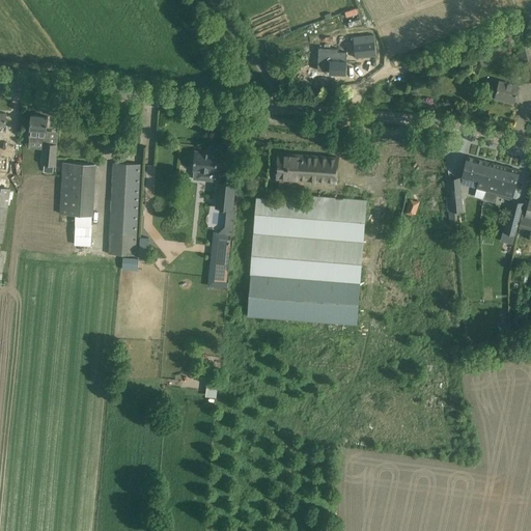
[(374,35),(354,37),(356,58),(376,56),(374,35)]
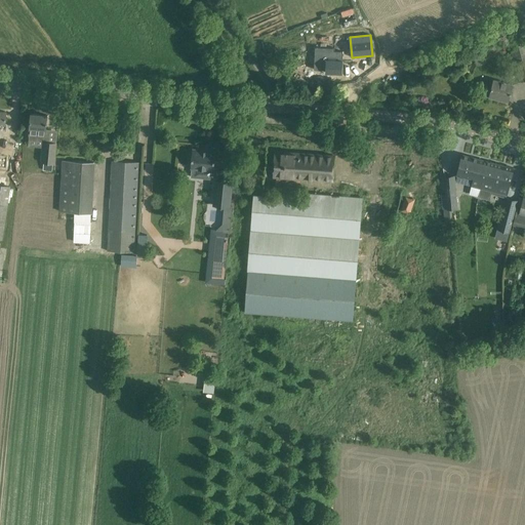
[(524,44),(512,48),(520,81),(524,80),(524,44)]
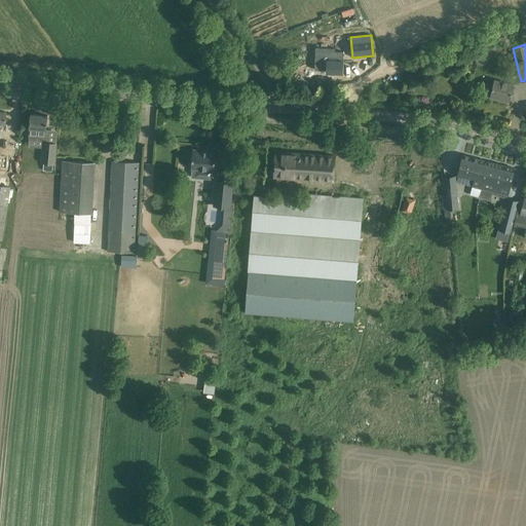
[(315,47),(314,70),(327,70),(327,72),(343,73),(343,63),(343,62),(343,61),(343,51),(335,51),(336,48),(315,47)]
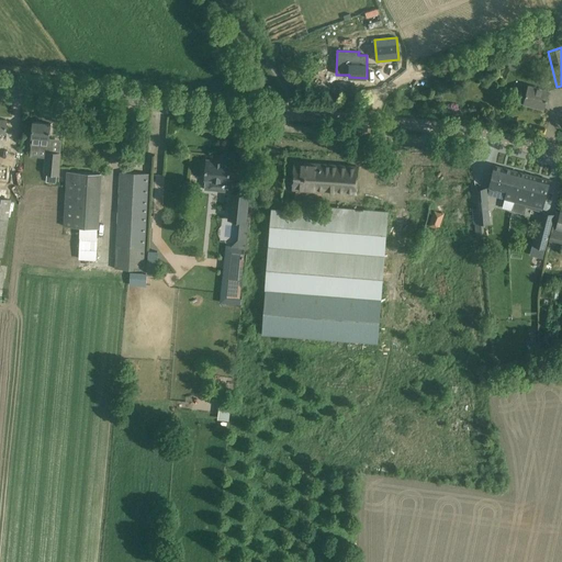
[(517,59),(507,64),(510,71),(520,67),(517,59)]
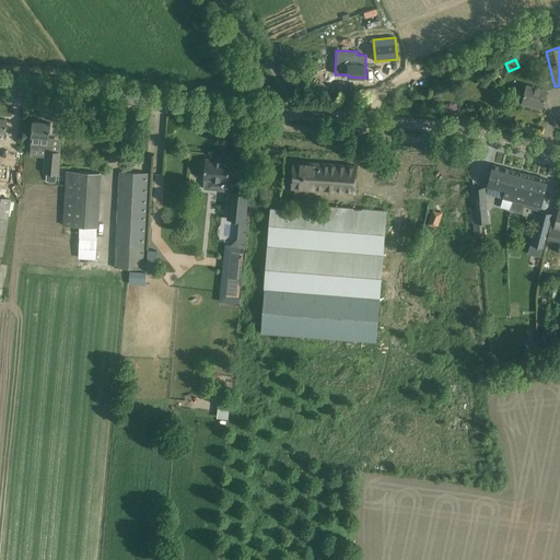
[(524,93),(522,104),(535,107),(535,104),(543,106),(546,95),(546,93),(547,90),(527,84),(526,89),(524,93)]
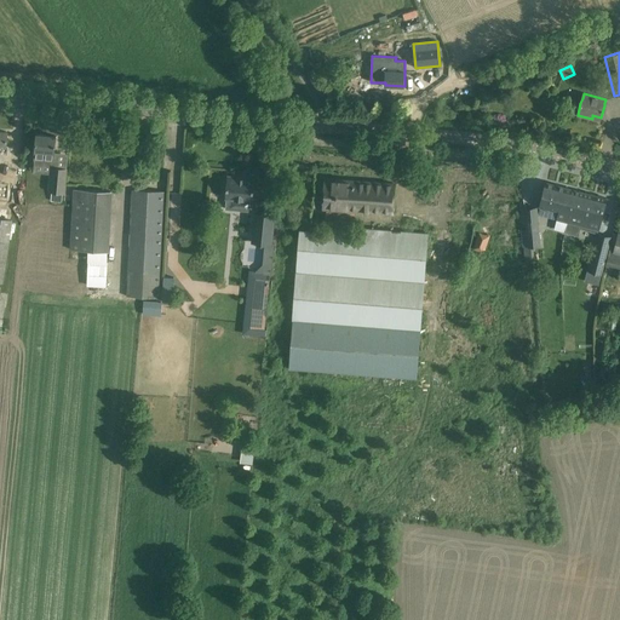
[(56,136),(36,135),(34,164),(53,165),(56,136)]
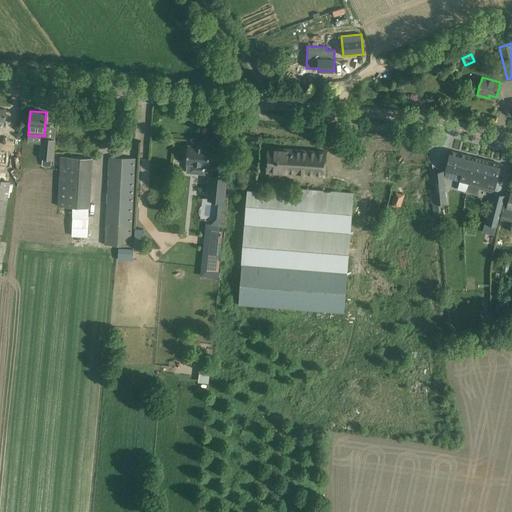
[(55,139),(43,138),(41,158),(53,159),(55,139)]
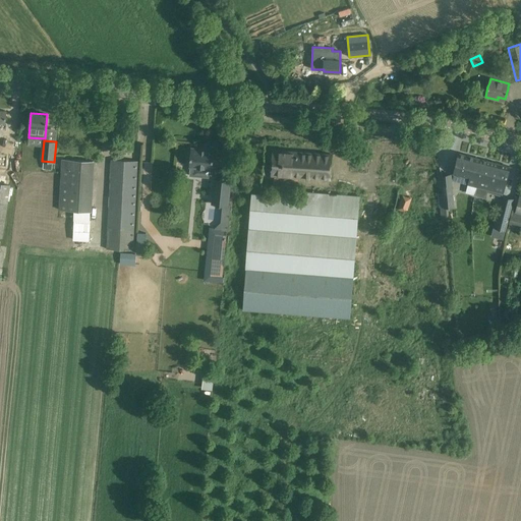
[(190,167),(189,176),(211,178),(212,169),(213,169),(215,151),(192,148),(190,167)]
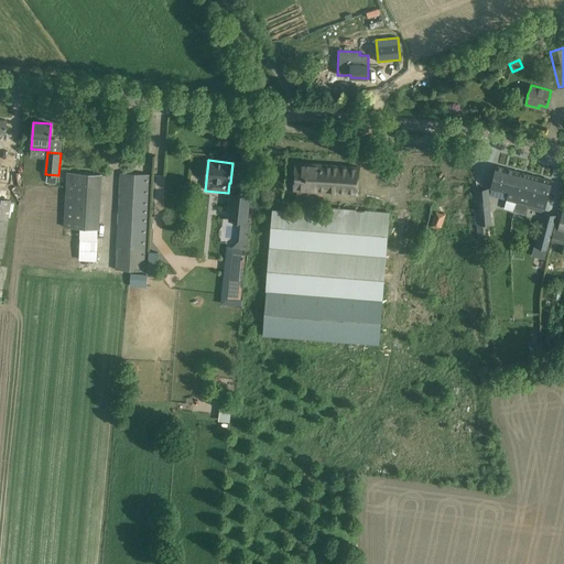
[(358,194),(359,167),(295,163),(293,190),(358,194)]
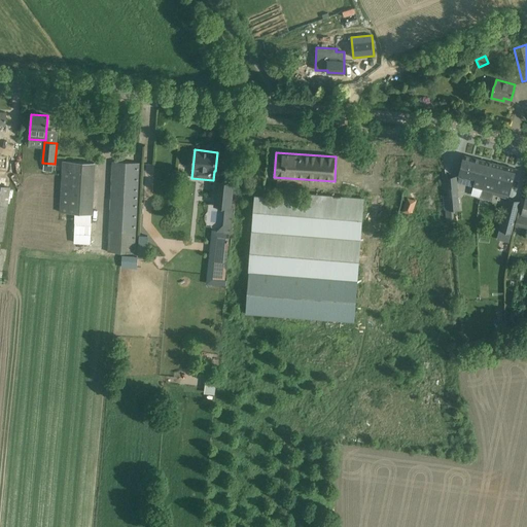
[(461,166),(459,175),(475,179),(473,185),(470,195),(481,198),(483,188),(490,163),(464,155),(461,166)]
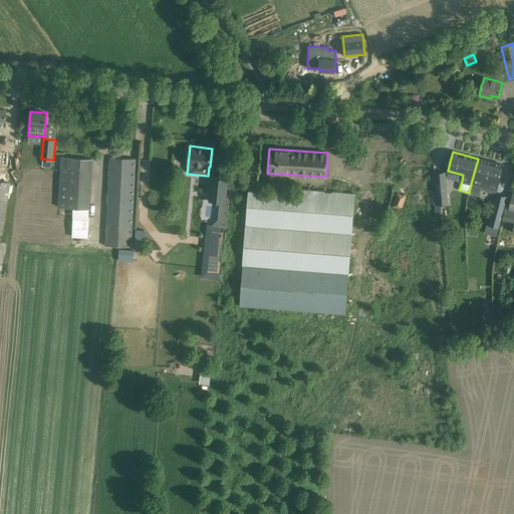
[(61,157),(61,168),(91,170),(91,159),(61,157)]
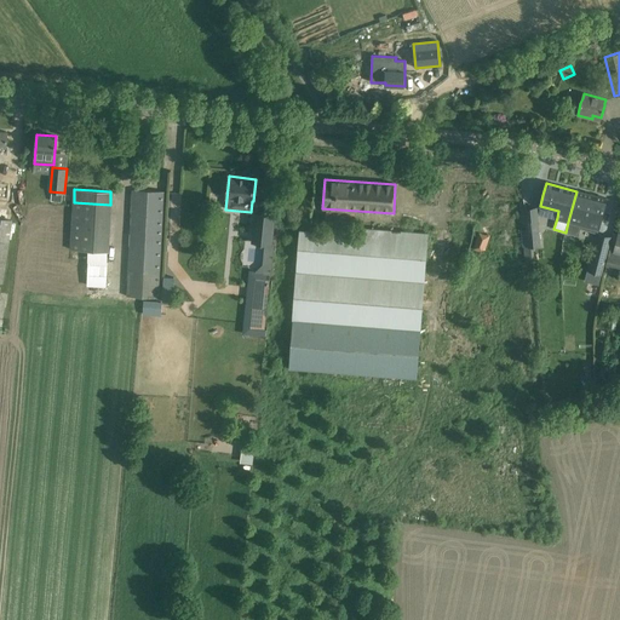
[(165,191),(132,190),(127,297),(159,298),(165,191)]
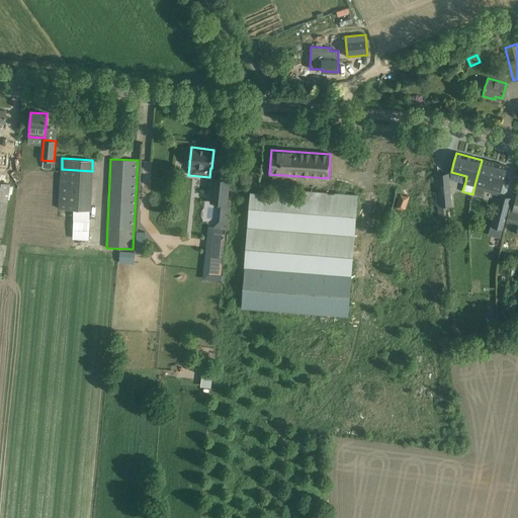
[(482,160),(475,185),(500,191),(506,166),(482,160)]
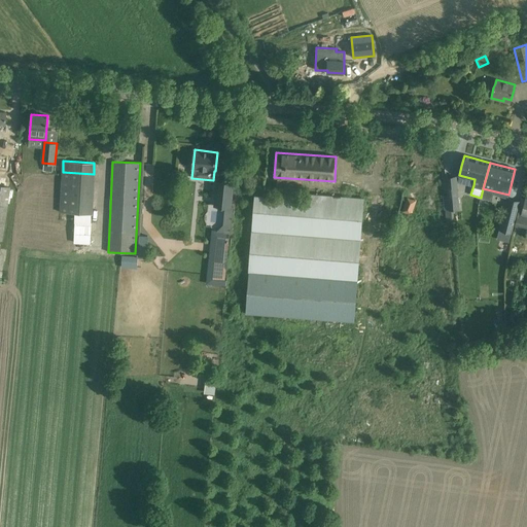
[(447,195),(443,196),(444,210),(449,210),(459,209),(456,176),(446,176),(447,195)]
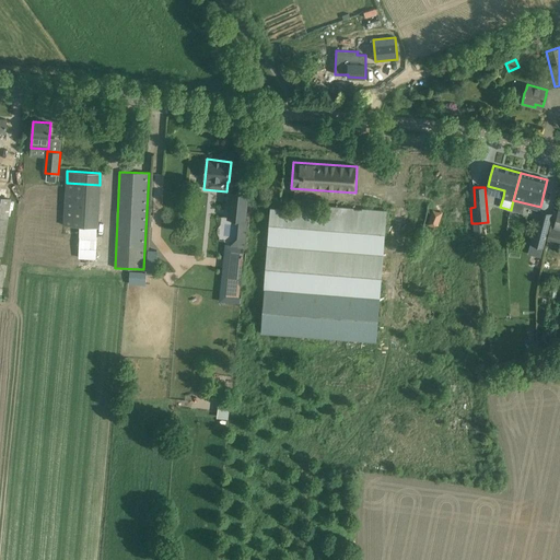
[(248,194),(230,191),(228,220),(246,221),(248,194)]
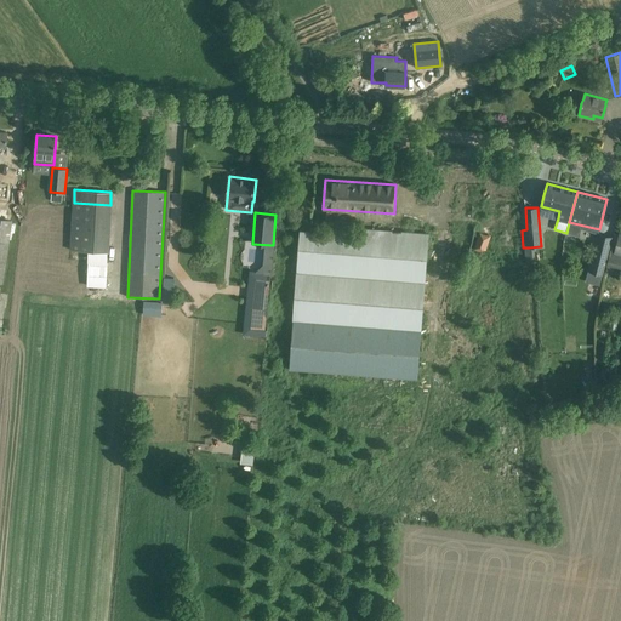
[(12,221),(0,218),(0,283),(3,284),(12,221)]
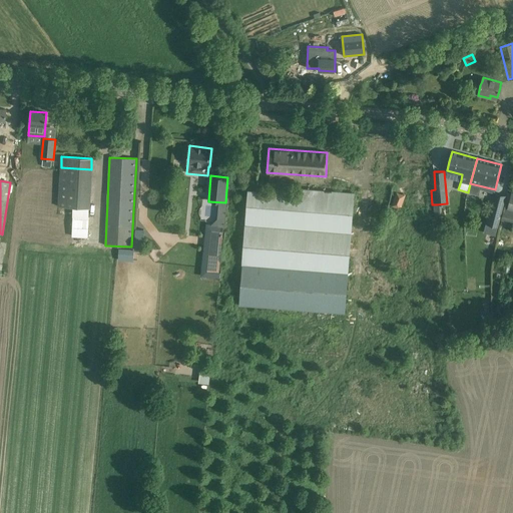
[(288,193),(247,189),(239,305),(344,314),(354,192),(288,187),(288,193)]
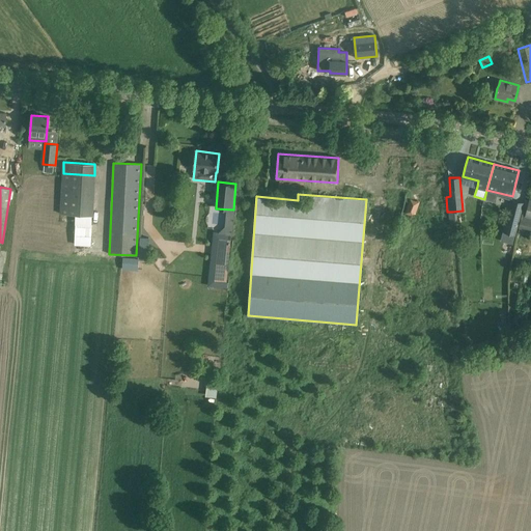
[(411,199),(407,212),(413,214),(414,211),(416,212),(419,202),(411,199)]
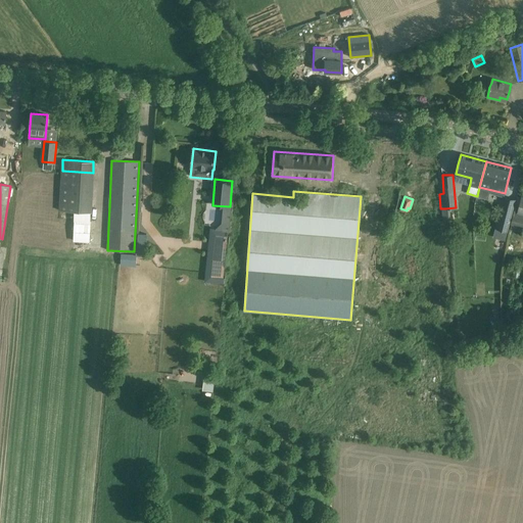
[(522,197),(521,197),(519,208),(514,207),(510,224),(522,227),(522,197)]
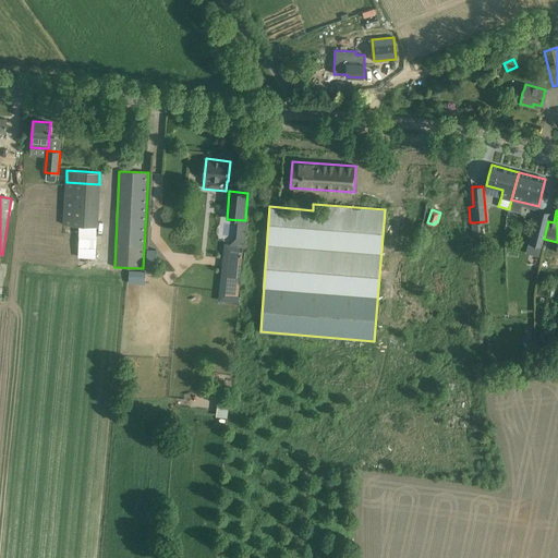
[(544,223),(534,220),(529,242),(538,244),(544,223)]
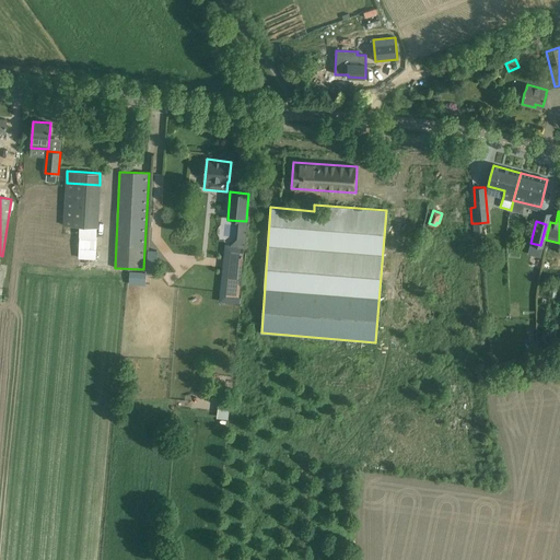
[(225,245),(224,258),(242,260),(243,247),(245,247),(245,241),(236,240),(230,245),(225,245)]
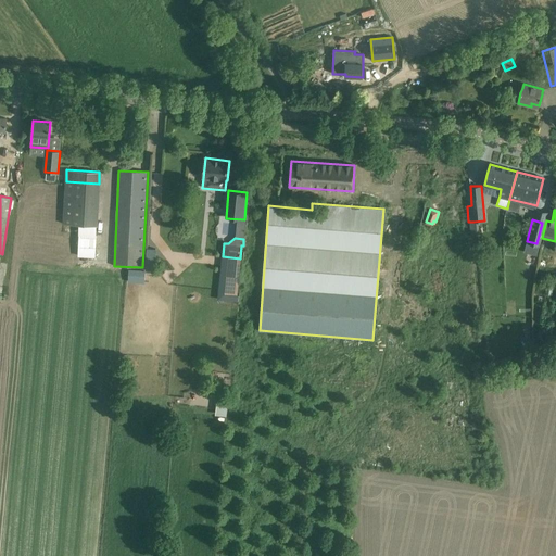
[(128,269),(128,282),(144,283),(146,270),(128,269)]
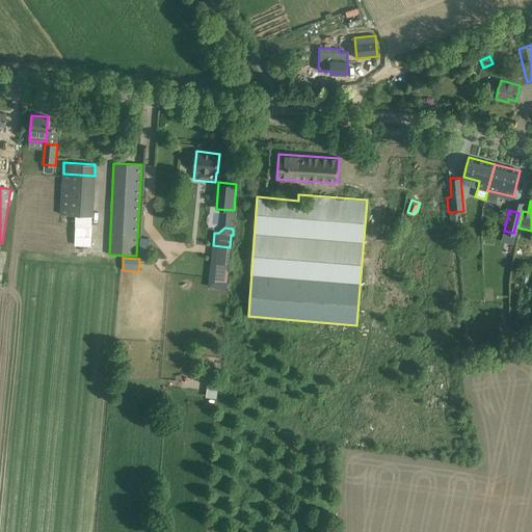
[(228,270),(218,270),(217,282),(227,283),(228,270)]
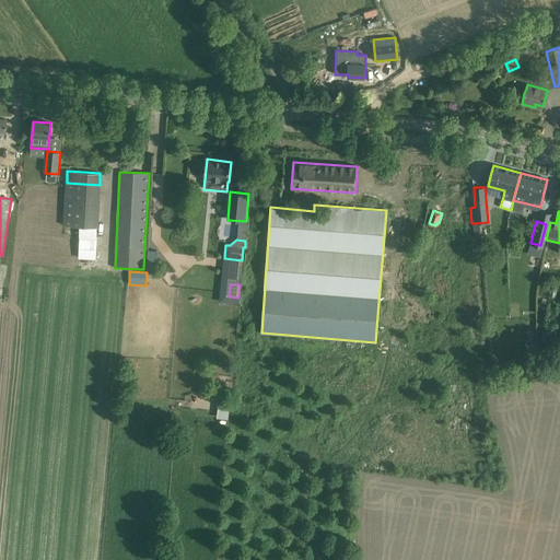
[(220,397),(219,418),(230,419),(232,398),(220,397)]
